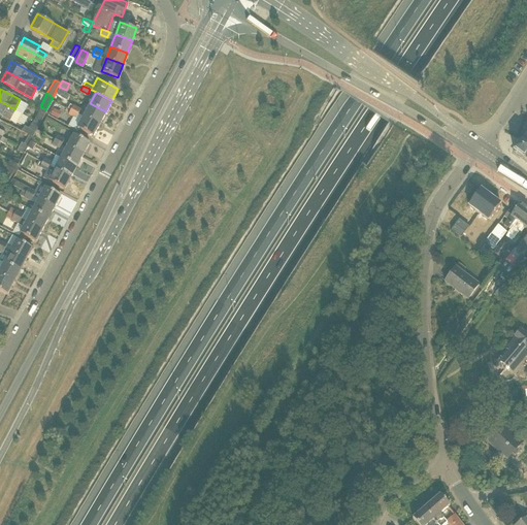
[(0,113),(1,115),(15,122),(22,112),(14,109),(0,101),(0,113)]
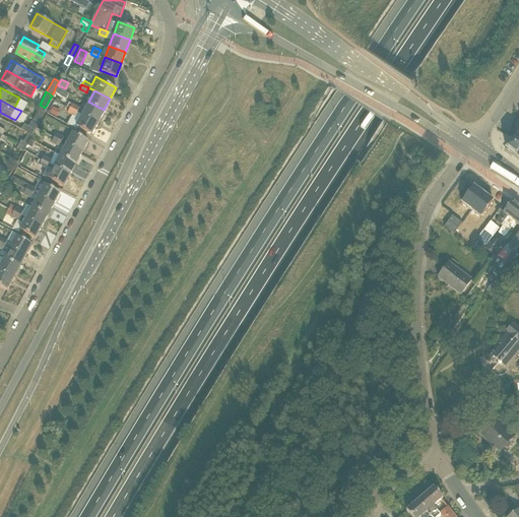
[(69,107),(76,110),(79,105),(72,102),(71,103),(68,101),(66,105),(69,107)]
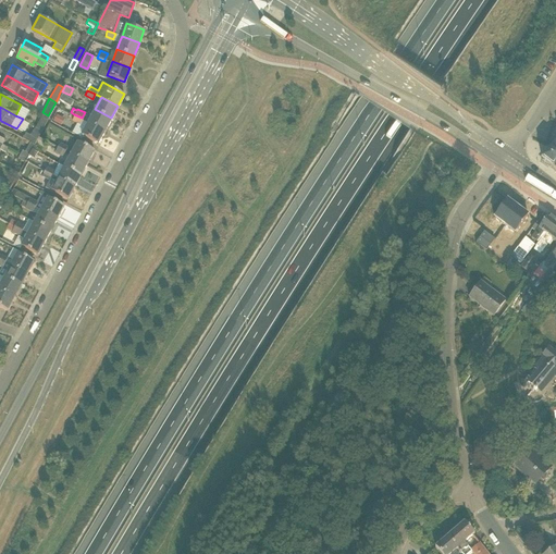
[(87,121),(103,131),(111,118),(95,109),(87,121)]
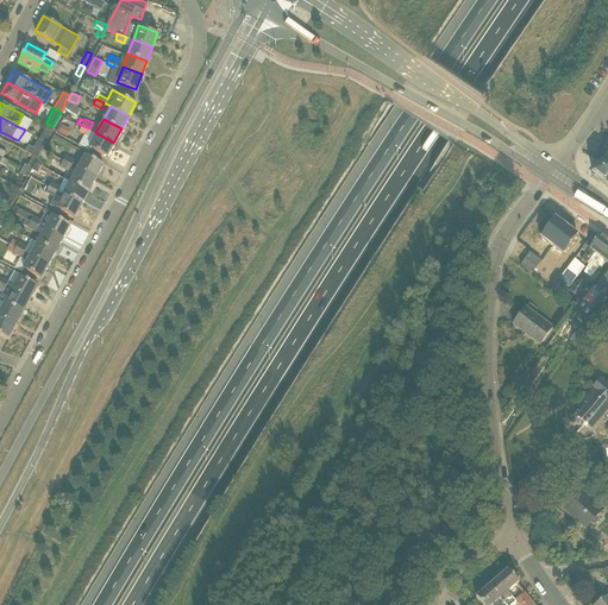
[(46,123),(38,137),(45,142),(52,126),(46,123)]
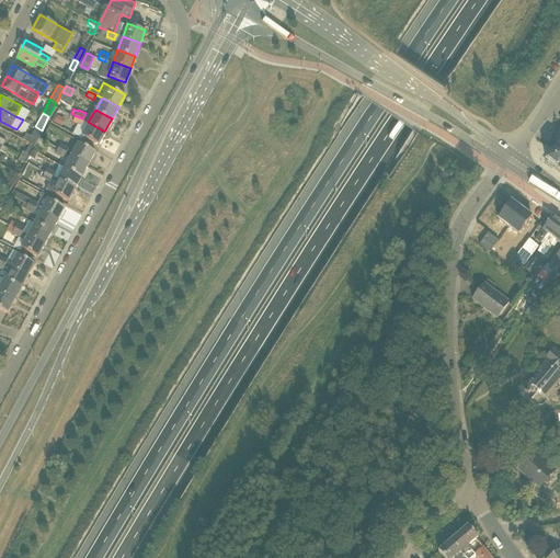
[(64,117),(56,113),(53,120),(60,124),(64,117)]
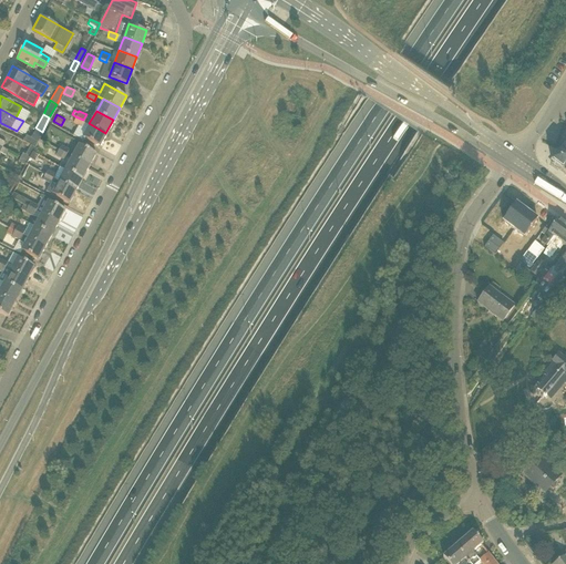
[(81,125),(83,120),(75,116),(73,121),(78,123),(81,125)]
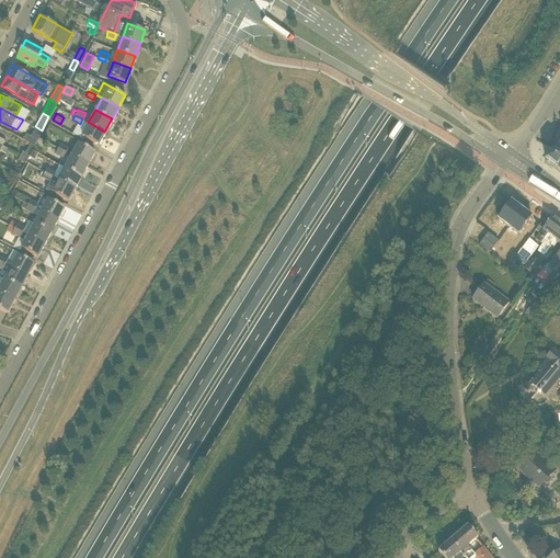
[(81,135),(98,144),(104,132),(88,122),(82,118),(80,124),(77,122),(71,132),(80,136),(81,135)]
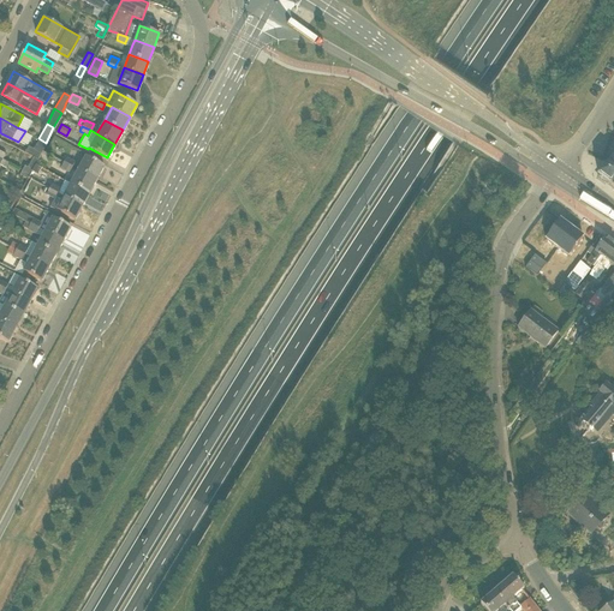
[(613,186),(613,133),(603,161),(607,163),(597,175),(603,180),(604,179),(613,186)]
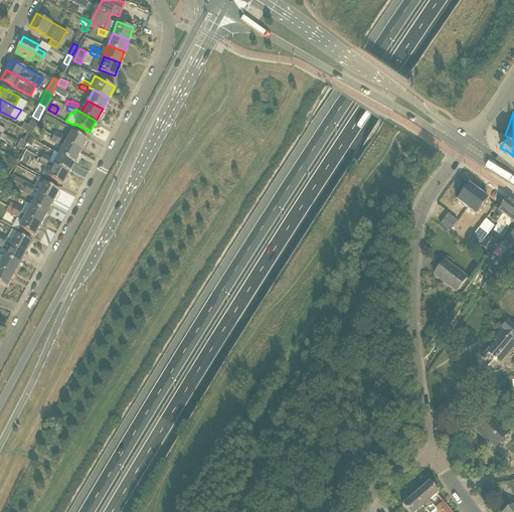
[(32,116),(31,116),(27,123),(23,121),(21,126),(31,131),(38,120),(32,116)]
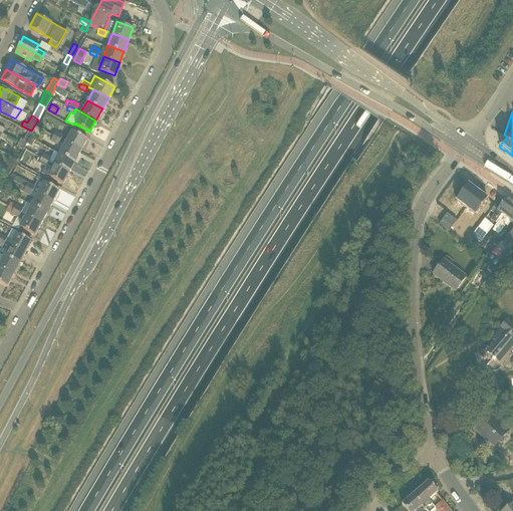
[(53,134),(60,138),(62,133),(55,130),(53,134)]
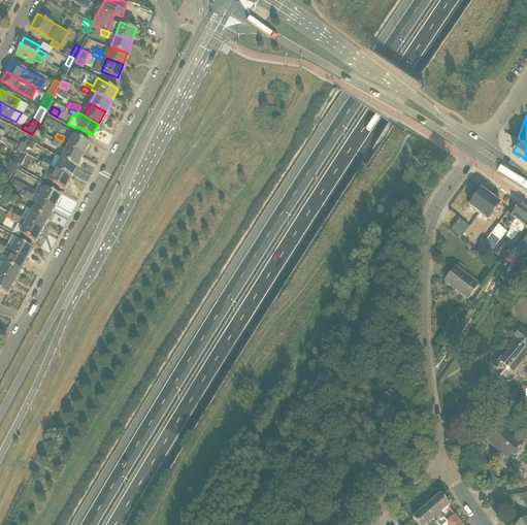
[(83,153),(89,141),(73,133),(67,144),(83,153)]
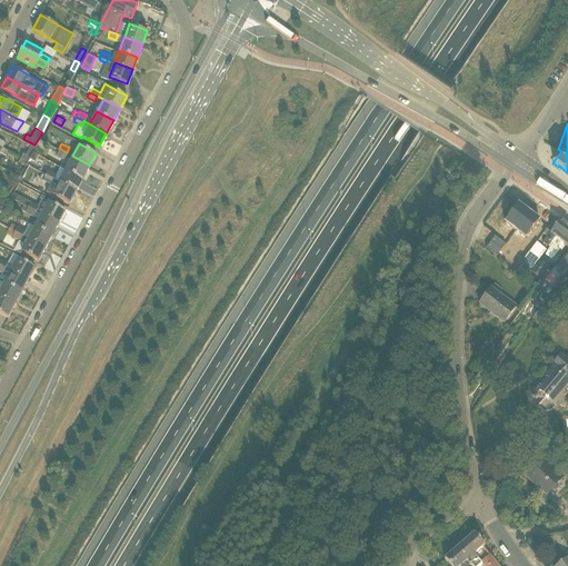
[(67,152),(59,148),(56,154),(63,158),(67,152)]
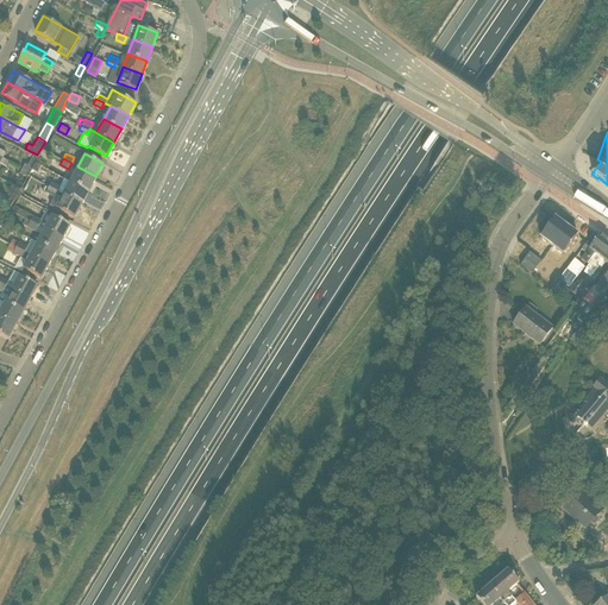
[(88,190),(95,176),(77,166),(70,180),(88,190)]
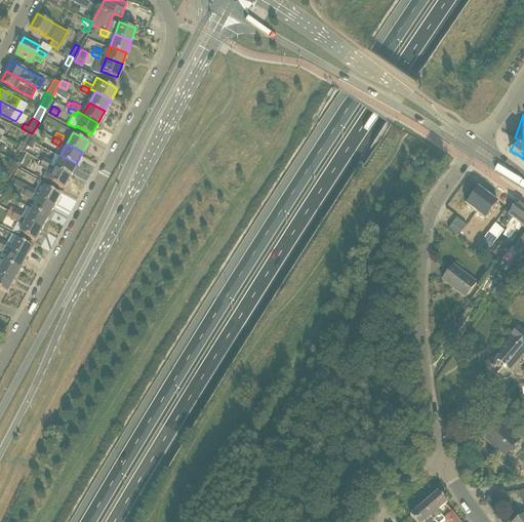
[(54,152),(51,158),(44,155),(42,160),(48,163),(54,167),(70,175),(76,164),(61,155),(54,152)]
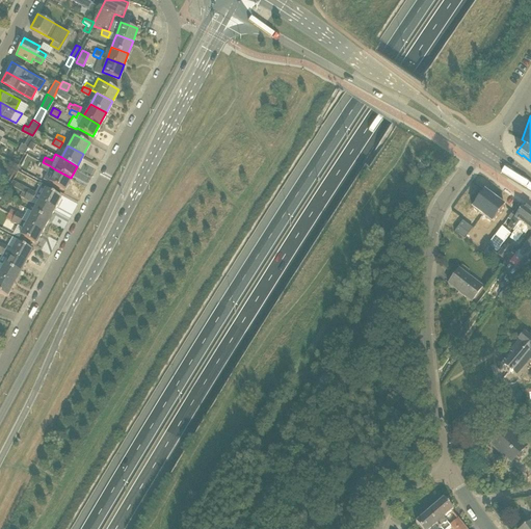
[(49,165),(43,162),(40,166),(47,170),(49,165)]
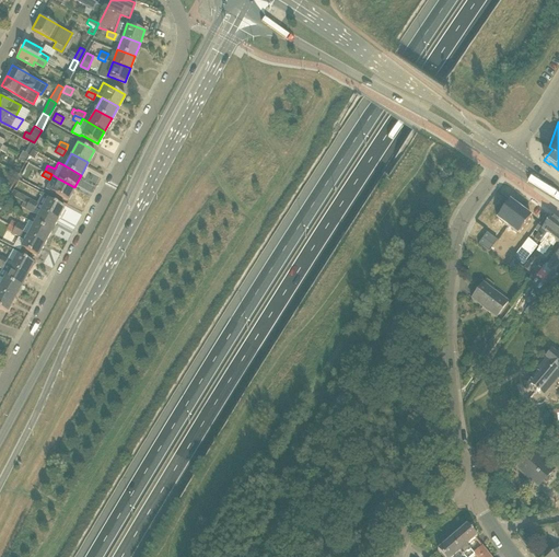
[(58,178),(51,190),(67,199),(74,187),(58,178)]
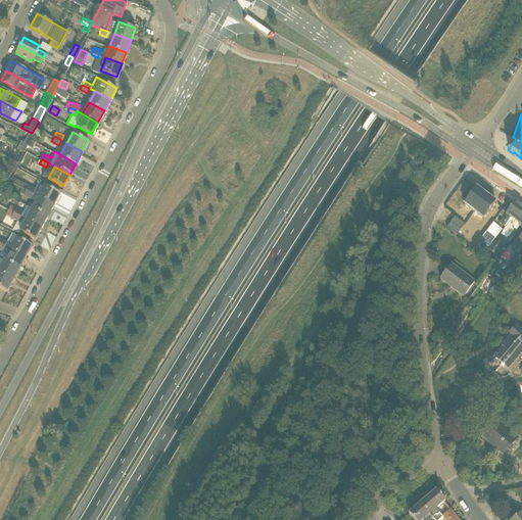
[(45,184),(44,184),(40,191),(24,182),(20,186),(33,192),(38,195),(53,203),(59,192),(45,184)]
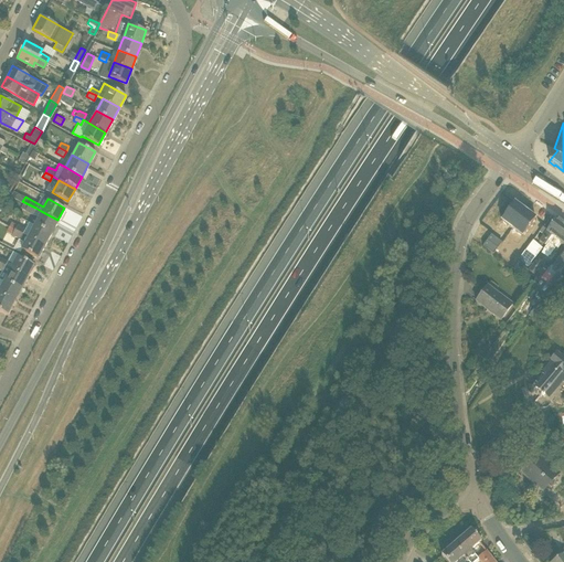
[(524,209),(513,200),(500,219),(511,226),(524,209)]
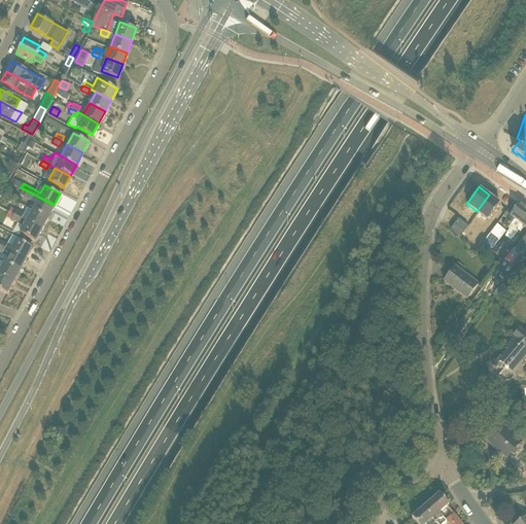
[(33,194),(21,187),(19,193),(23,195),(30,199),(33,194)]
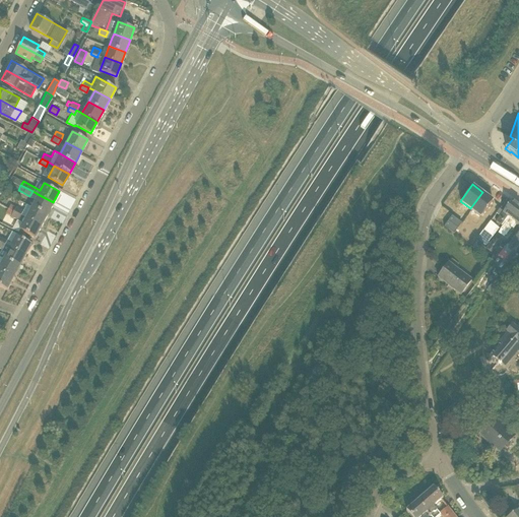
[(493,199),(482,192),(470,208),(480,215),(493,199)]
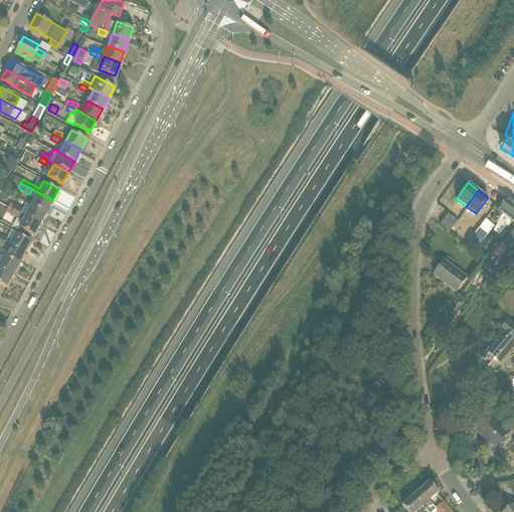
[(37,192),(35,196),(31,203),(46,211),(52,200),(37,192)]
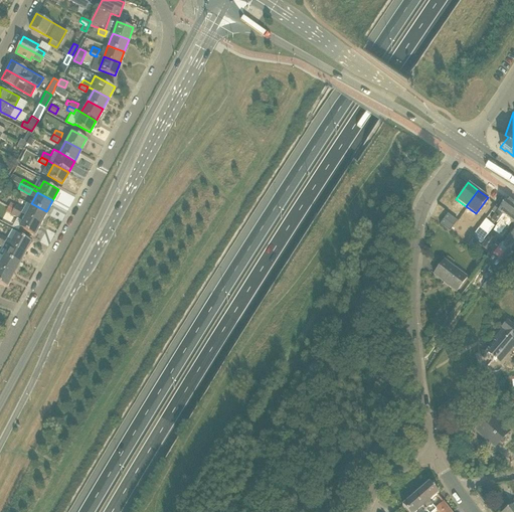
[(513,205),(513,201),(506,196),(490,217),(494,220),(500,211),(503,213),(505,214),(509,209),(511,210),(513,205)]
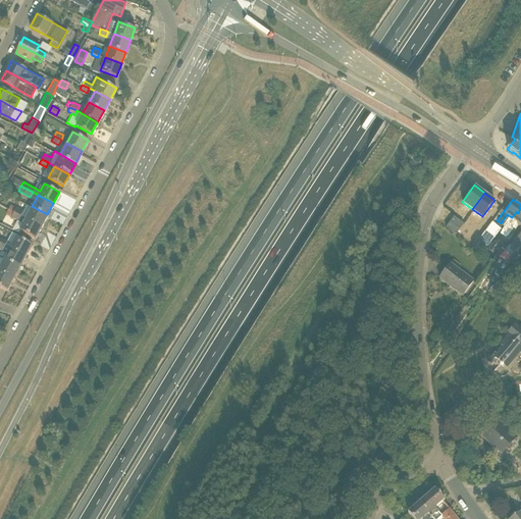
[(25,217),(41,225),(47,214),(32,206),(25,203),(22,209),(20,214),(25,217)]
